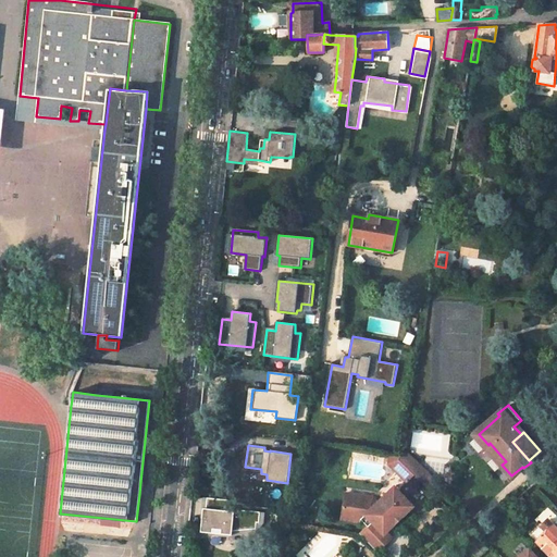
[(425,472),(401,449),(400,457),(399,460),(413,474),(428,489),(432,484),(422,475),(425,472)]
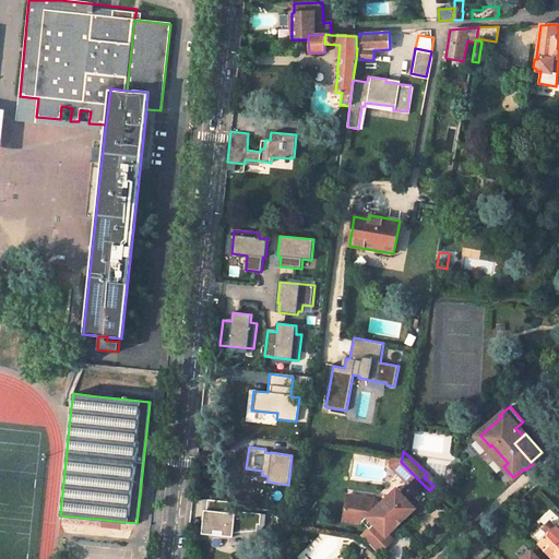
[(415,476),(401,462),(402,459),(392,458),(391,466),(408,483),(415,476)]
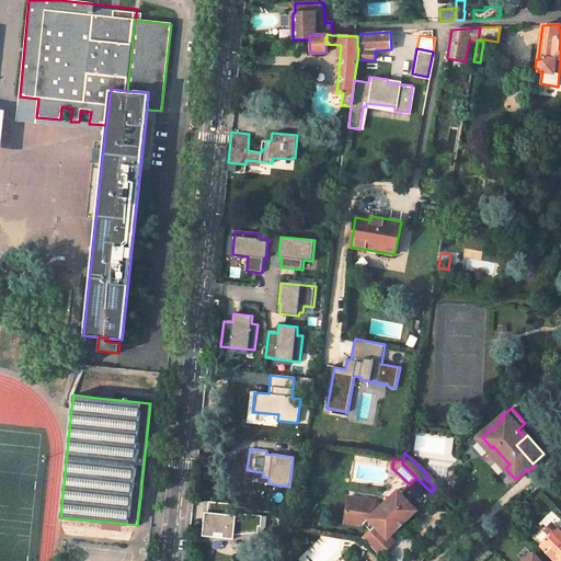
[(425,479),(435,488),(438,485),(428,476),(425,479)]
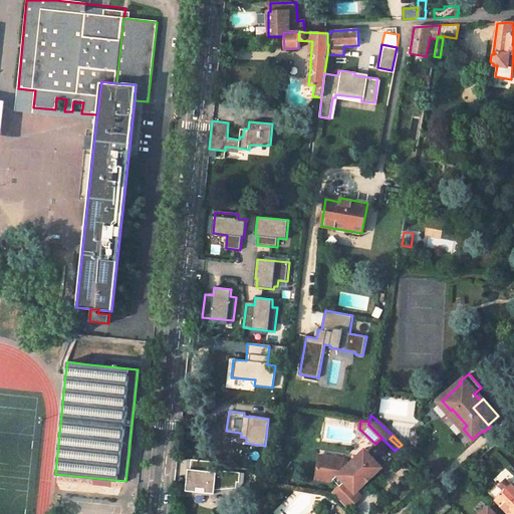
[(369,455),(364,449),(356,457),(362,462),(369,455)]
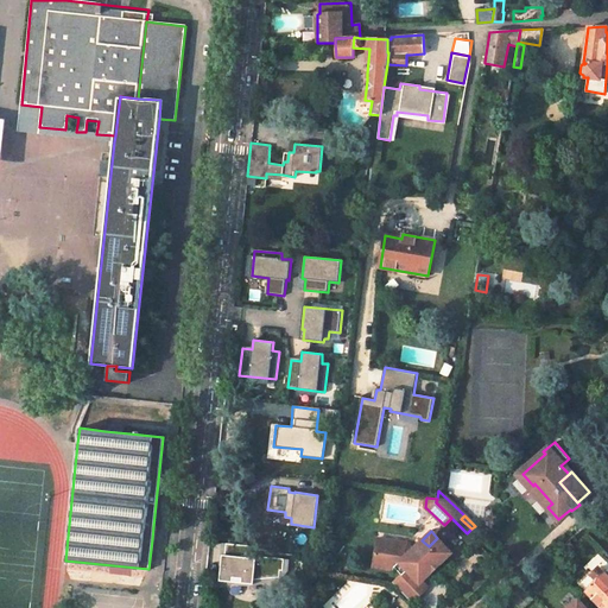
[(434,571),(453,553),(437,538),(429,546),(422,540),(413,549),(407,543),(378,538),(373,567),(392,570),(394,568),(401,575),(393,583),(412,603),(429,588),(423,582),(428,577),(424,574),(430,568),(434,571)]
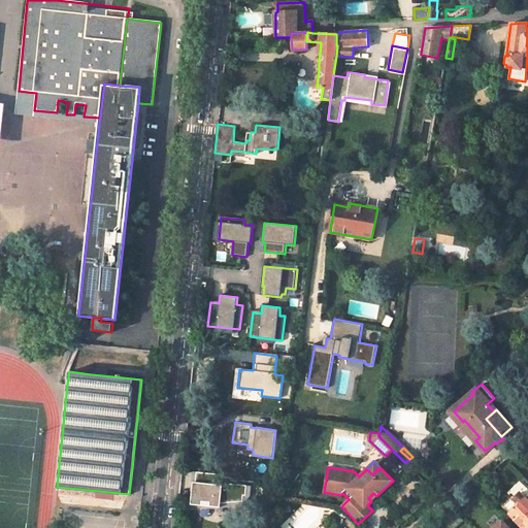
[(494,469),(487,476),(493,482),(500,476),(494,469)]
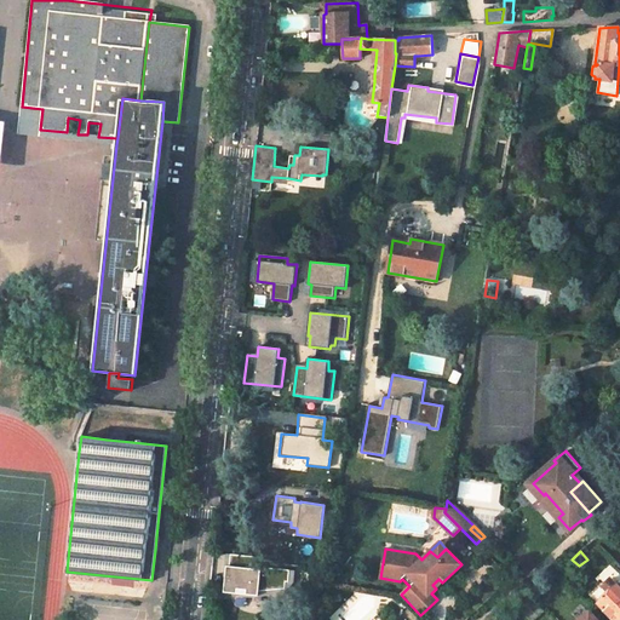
[(290,581),(291,570),(262,567),(263,557),(233,554),(231,566),(228,566),(228,572),(229,573),(229,577),(227,577),(225,592),(252,595),(253,591),(279,590),(285,587),(286,581),(290,581)]
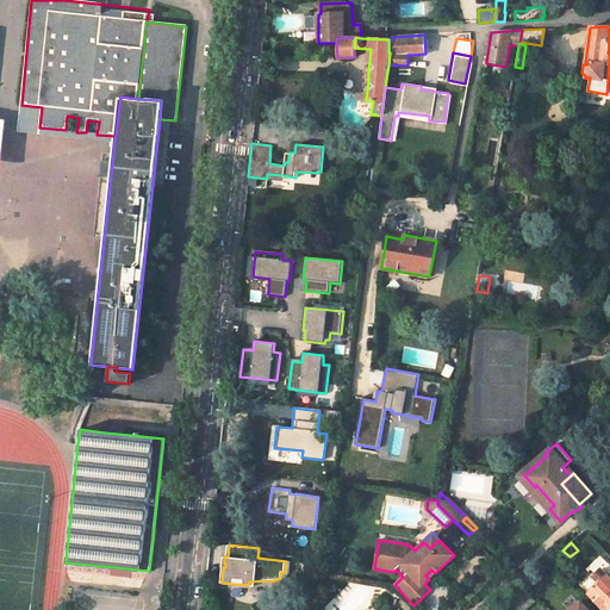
[(551,561),(537,573),(542,578),(554,566),(551,561)]
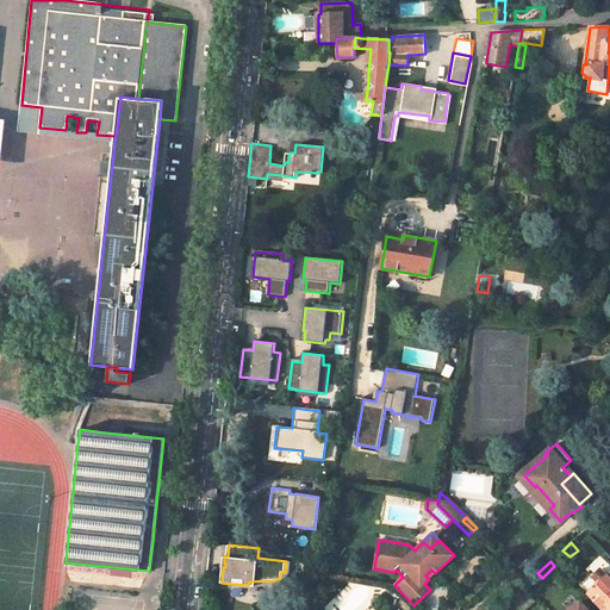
[(599,583),(587,593),(604,609),(609,609),(609,571),(607,576),(601,568),(593,576),(599,583)]
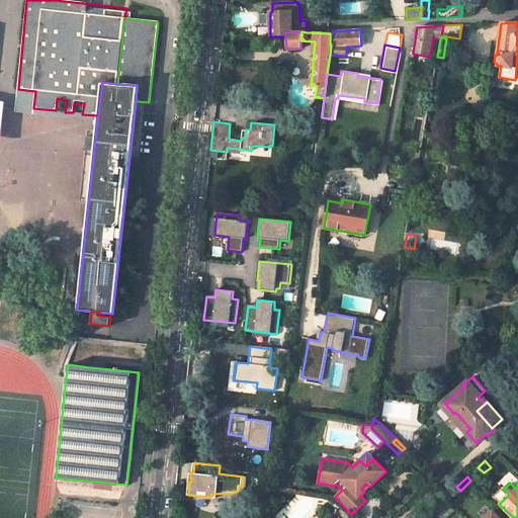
[(444,500),(433,510),(440,517),(444,517),(453,509),(444,500)]
